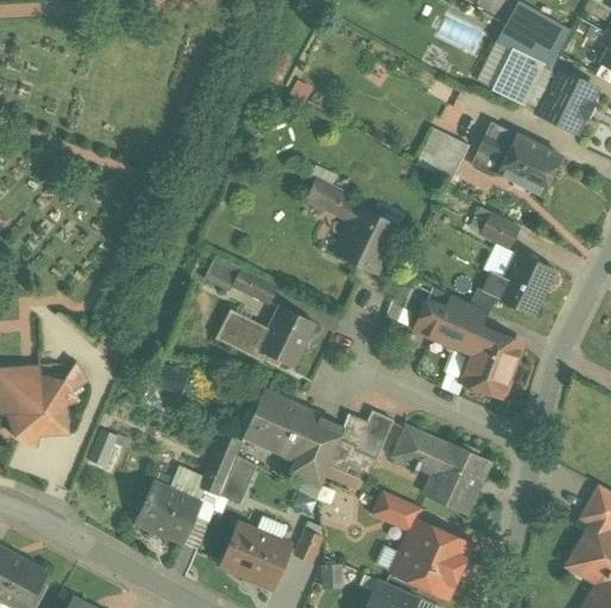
[(597,0),(596,4),(610,12),(610,0),(597,0)]
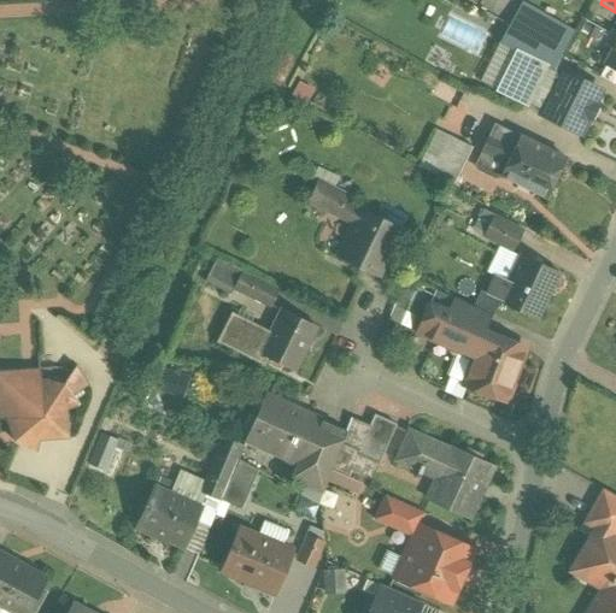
[(446,36),(475,51),(485,33),(455,18),(446,36)]
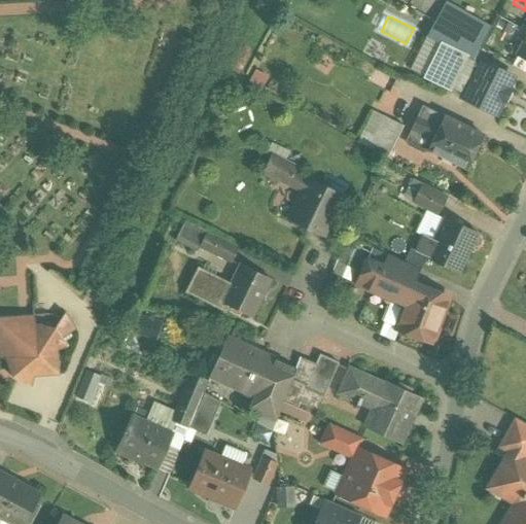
[(525,25),(509,53),(525,62),(525,25)]
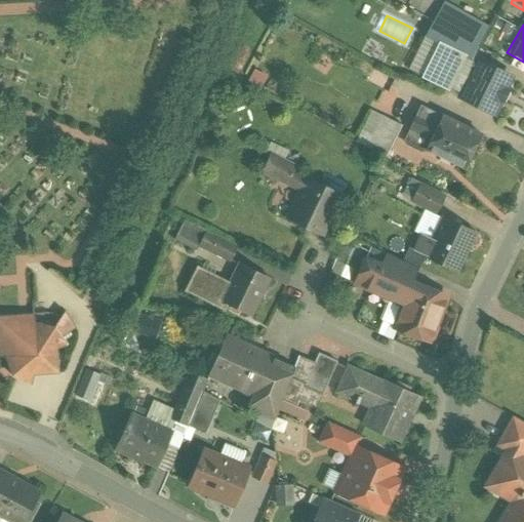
[(477,61),(479,57),(479,44),(447,27),(440,41),(465,53),(464,54),(477,61)]
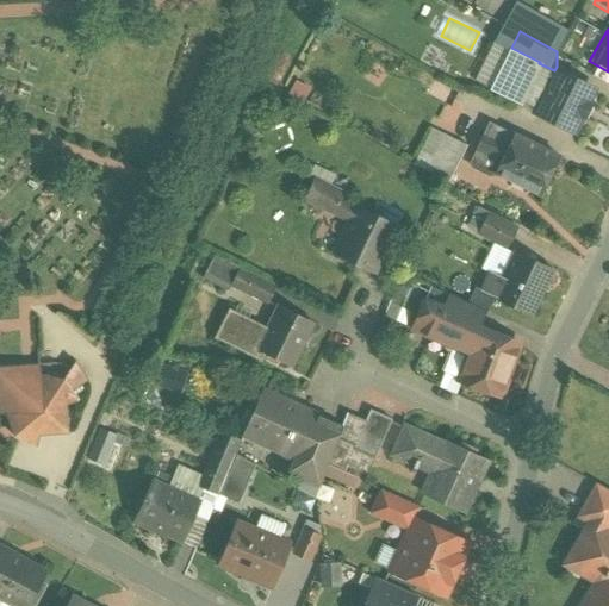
[(540,62),(511,48),(493,86),(521,99),(522,98),(538,105),(536,110),(576,129),(583,113),(584,114),(590,102),(588,101),(595,86),(557,67),(554,70),(539,63),(540,62)]
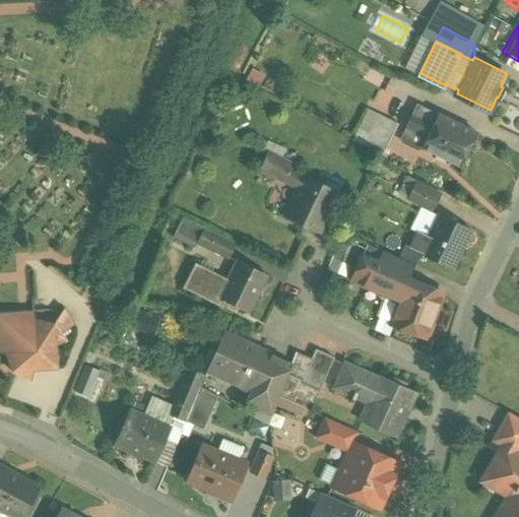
[(477,130),(416,102),(405,125),(427,135),(423,145),(461,165),(477,130)]
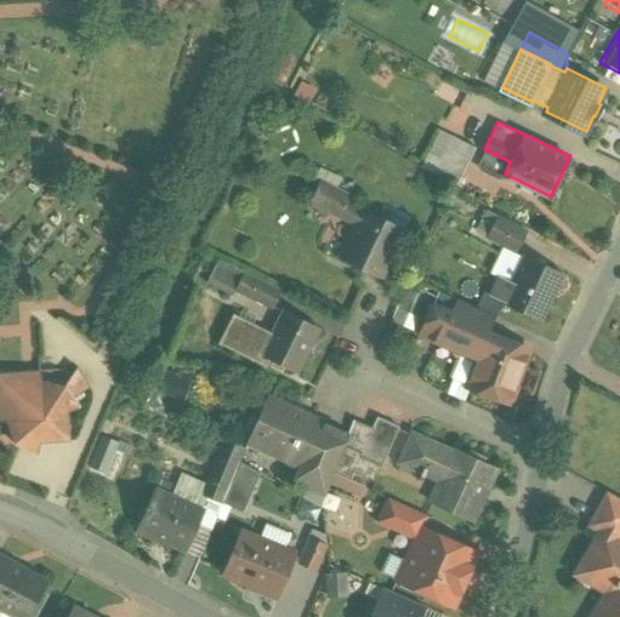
[(477,146),(442,127),(424,165),(459,182),(477,146)]
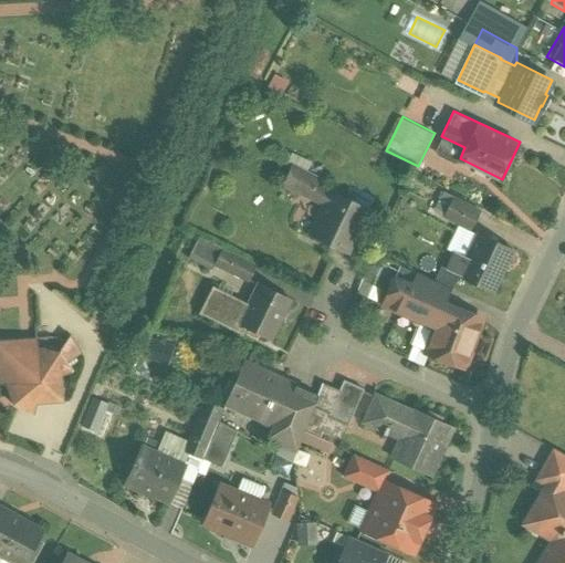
[(370,206),(332,188),(332,189),(318,183),(312,196),(313,197),(325,202),(311,232),(348,251),(370,206)]
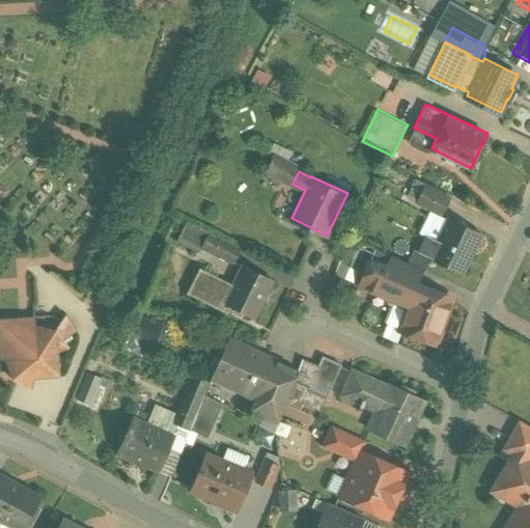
[(424,181),(412,202),(441,217),(452,195),(424,181)]
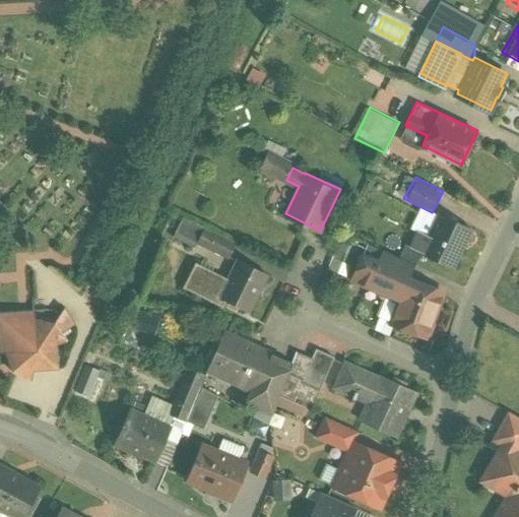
[(440,212),(430,235),(418,230),(411,245),(423,250),(422,251),(453,266),(471,227),(440,212)]
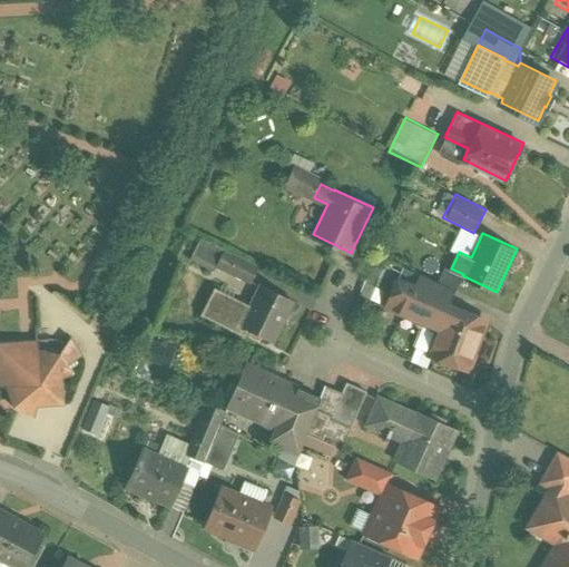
[(195,236),(187,258),(248,281),(256,258),(195,236)]
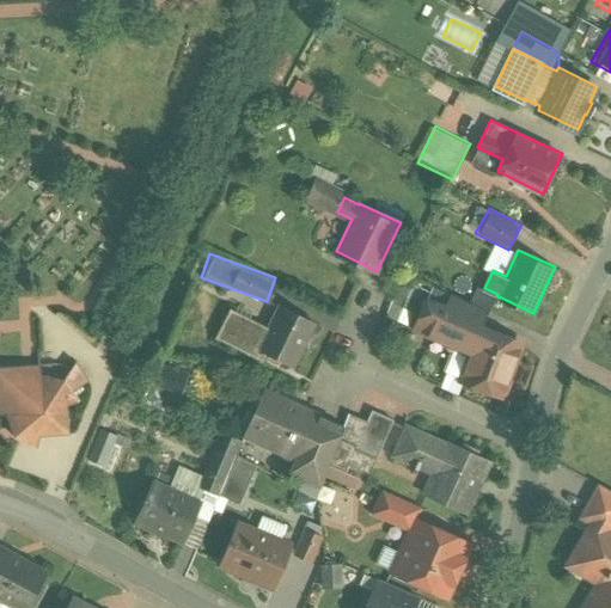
[(533,329),(421,282),(401,330),(462,355),(450,384),(505,405),(533,329)]
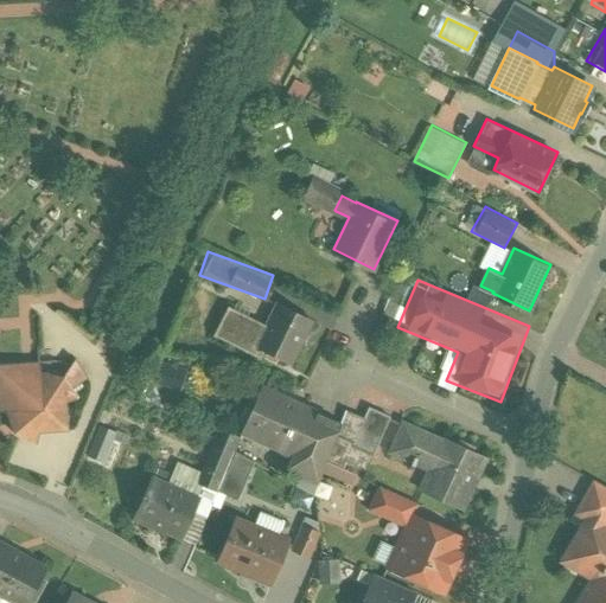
[(312,318),(279,302),(276,307),(268,325),(229,305),(215,333),(261,358),(265,350),(291,361),(312,318)]
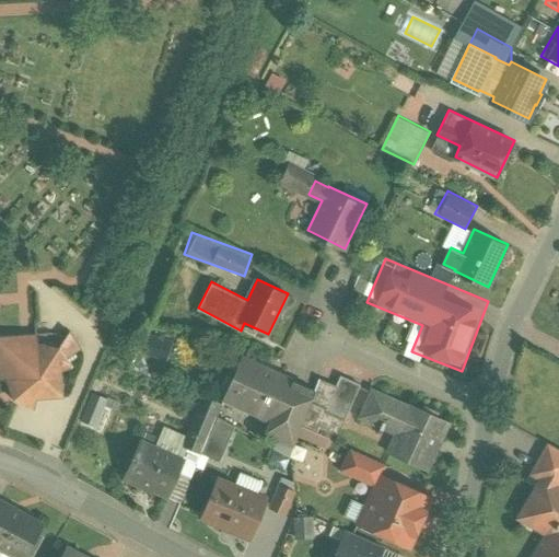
[(41,317),(0,317),(0,364),(13,364),(14,389),(28,389),(68,389),(68,328),(41,329),(41,317)]
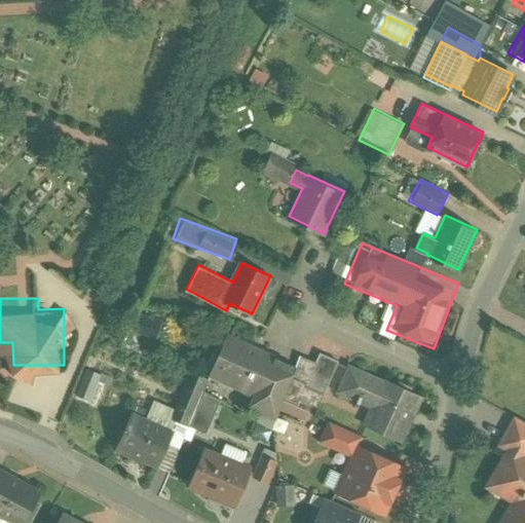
[(271,355),(227,335),(211,371),(254,390),(247,405),(276,418),(296,366),(271,356),(271,355)]
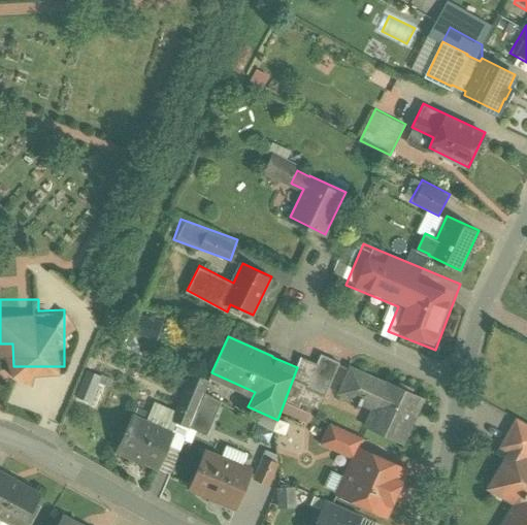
[(409,390),(388,381),(387,383),(352,366),(339,392),(360,400),(356,408),(359,409),(364,398),(377,403),(367,426),(401,440),(422,395),(409,390)]
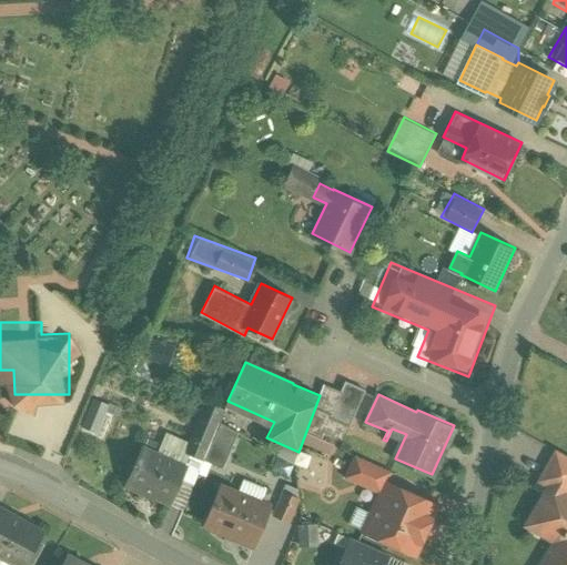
[(99,431),(109,403),(91,396),(81,424),(99,431)]
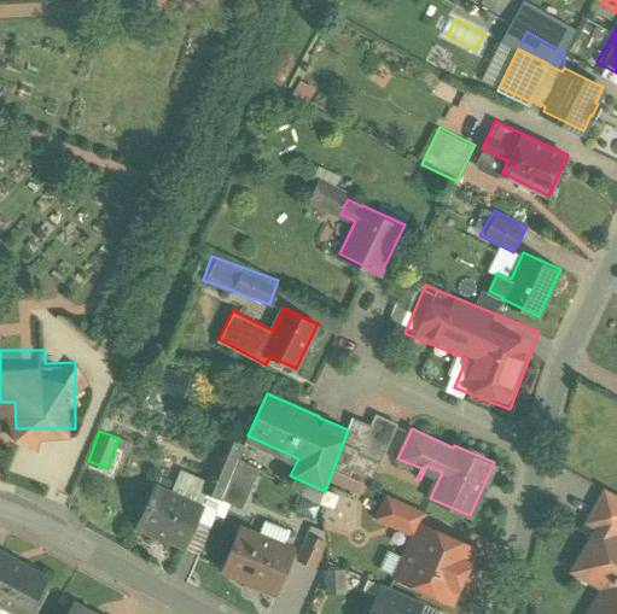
[(156,484),(137,525),(150,531),(157,534),(158,532),(186,545),(204,506),(156,484)]
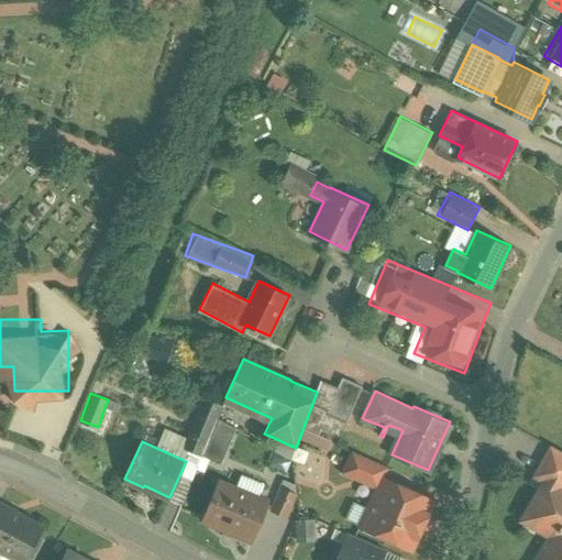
[(561,456),(544,446),(527,474),(544,485),(524,519),(551,536),(536,559),(561,559),(561,456)]
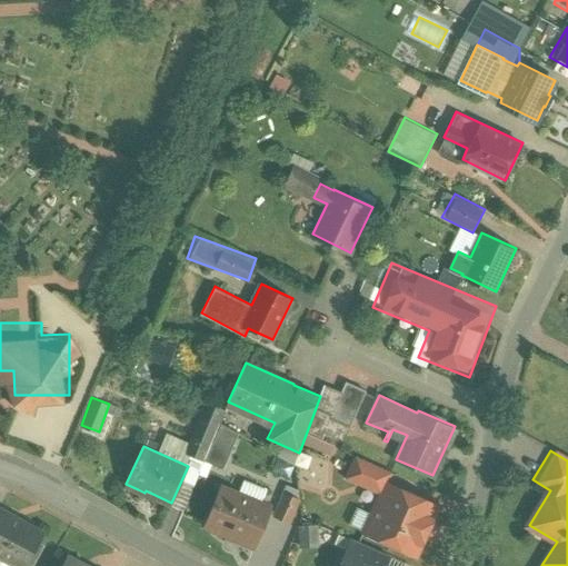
[(374,490),(378,482),(381,483),(387,468),(350,453),(340,476),(374,490)]
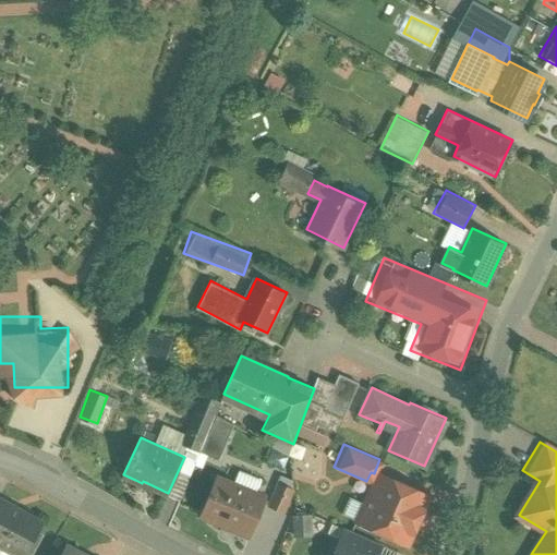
[(430,495),(379,473),(359,519),(408,542),(430,495)]
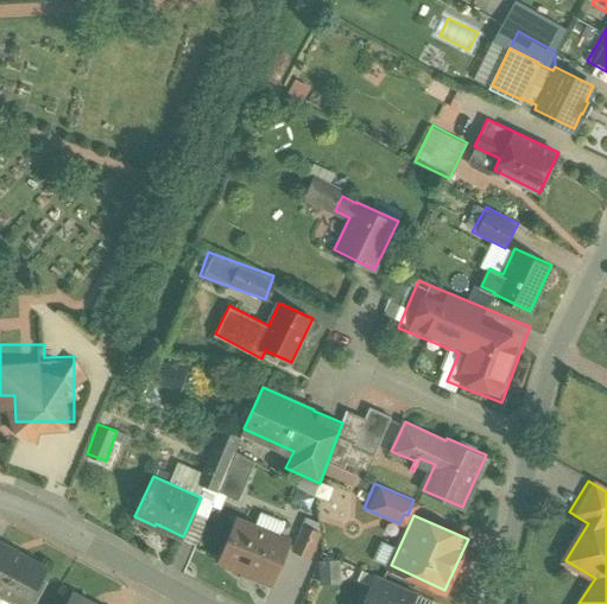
[(290,539),(236,516),(221,554),(239,563),(236,567),(272,582),(290,539)]
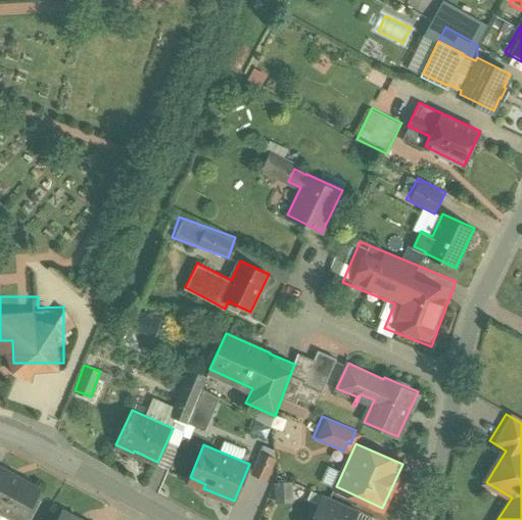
[(268,479),(273,448),(257,446),(252,477),(268,479)]
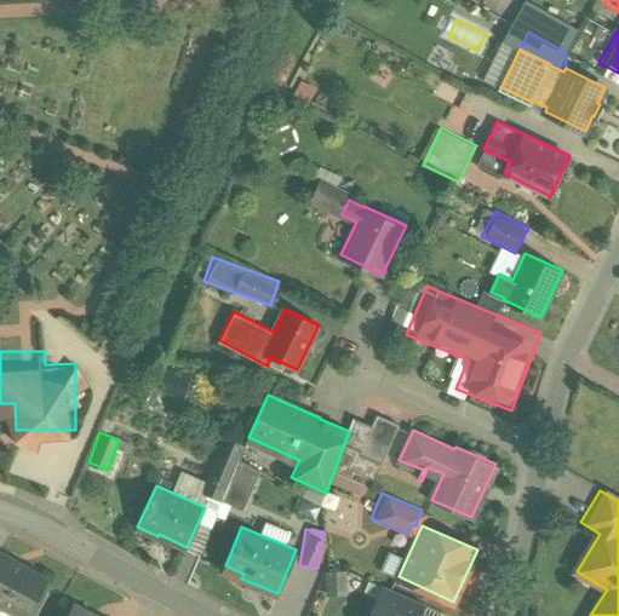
[(28,615),(49,579),(0,551),(0,604),(22,615),(28,615)]
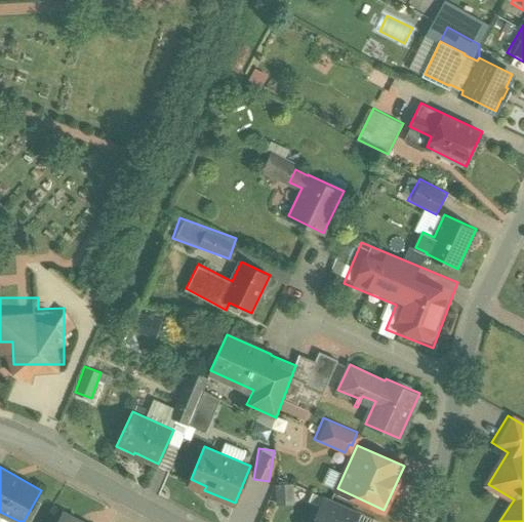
[(290,502),(291,482),(274,481),(274,500),(290,502)]
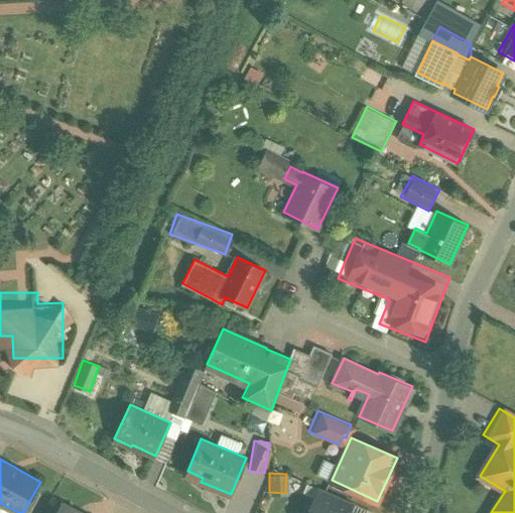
[(347,512),(353,502),(319,487),(308,512),(347,512)]
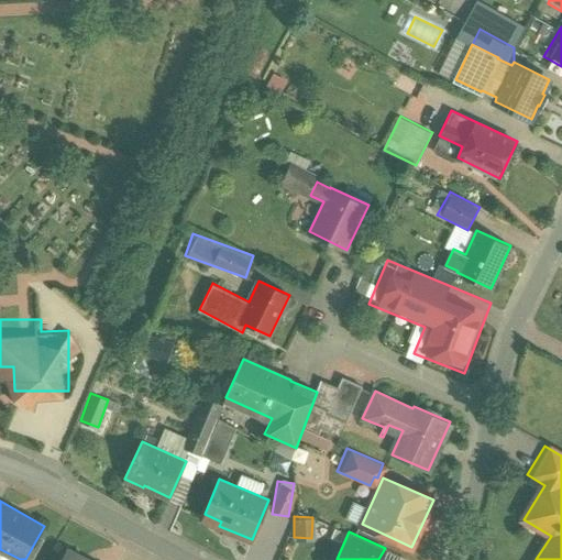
[(89,559),(78,553),(77,553),(67,548),(61,559),(89,559)]
